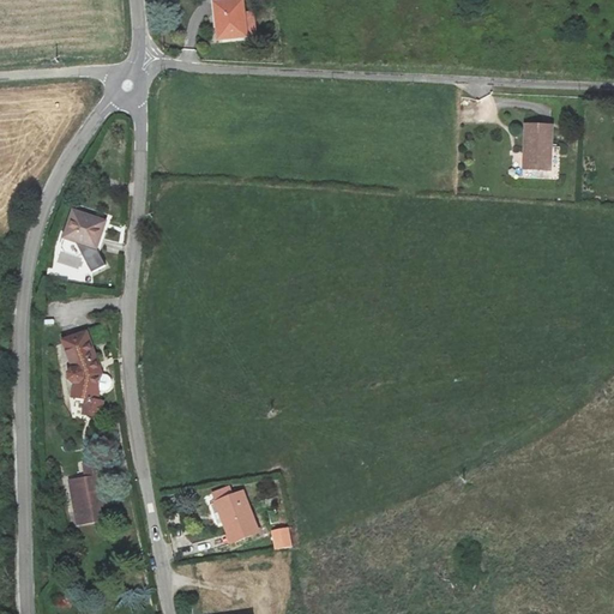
[(226,0),(214,1),(217,40),(257,36),(254,12),(244,13),(242,0),(226,0)]
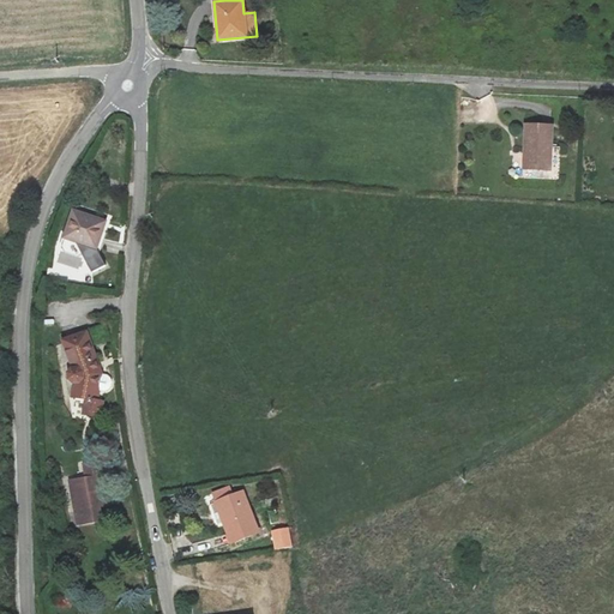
[(551,124),(525,124),(524,169),(549,169),(551,124)]
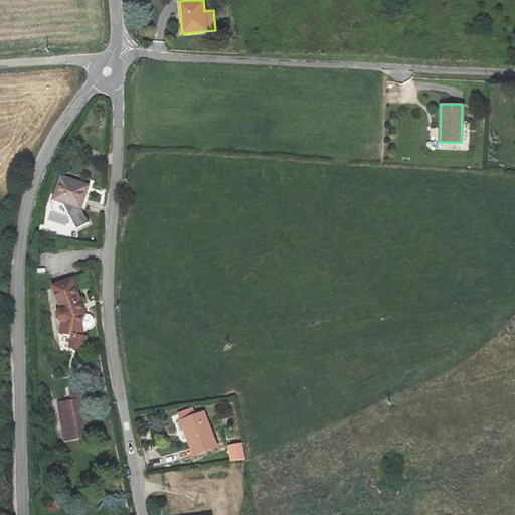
[(53,200),(65,203),(77,226),(88,222),(80,208),(89,184),(61,175),(53,200)]
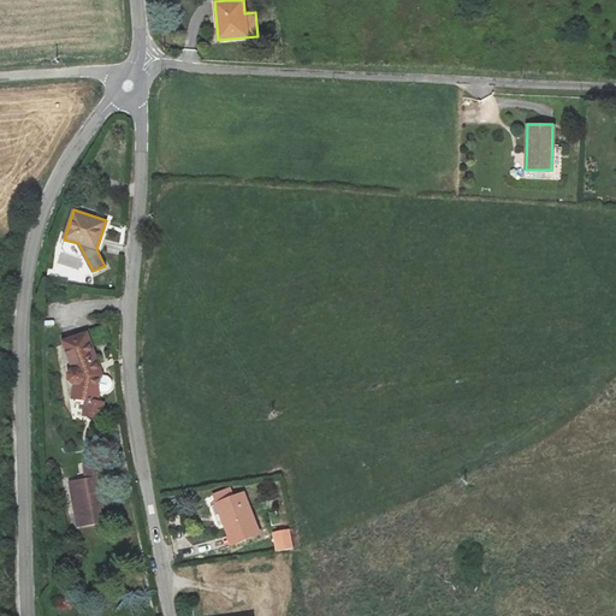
[(88,332),(59,341),(71,374),(64,374),(63,379),(65,383),(75,388),(71,400),(88,406),(84,420),(100,425),(104,409),(98,407),(104,375),(88,332)]
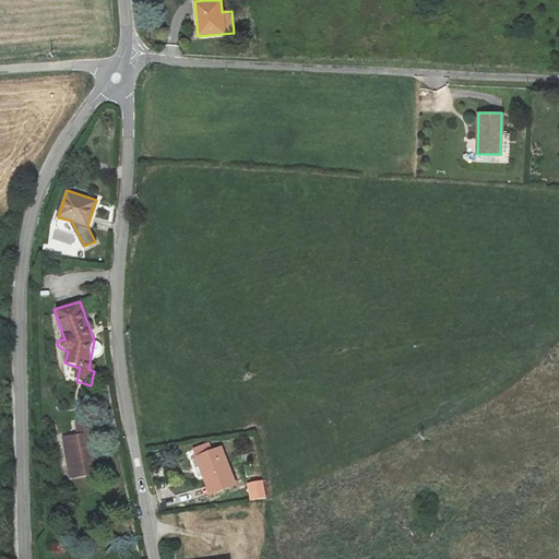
[(87,418),(76,420),(79,432),(62,436),(70,476),(92,473),(86,443),(93,442),(87,418)]
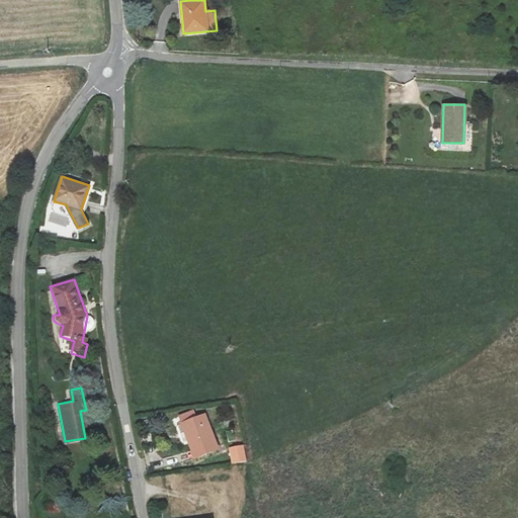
[(183,431),(194,456),(218,447),(204,415),(196,418),(193,411),(179,416),(182,424),(178,425),(181,432),(183,431)]
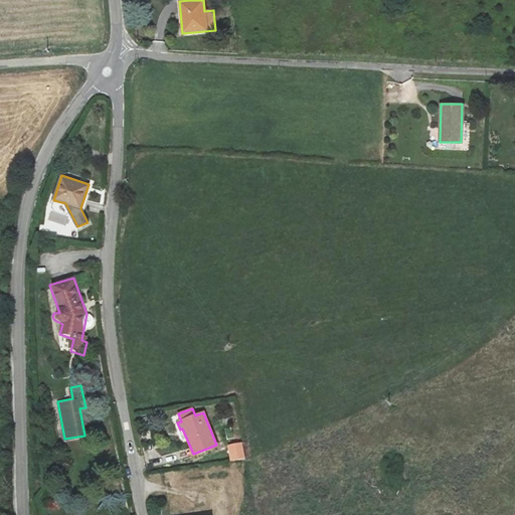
[(229,446),(231,461),(245,459),(242,444),(229,446)]
